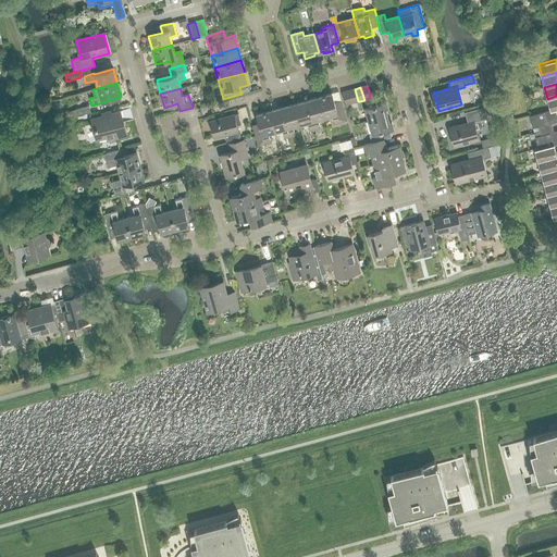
[(355,89),(348,90),(351,103),(358,101),(355,89)]
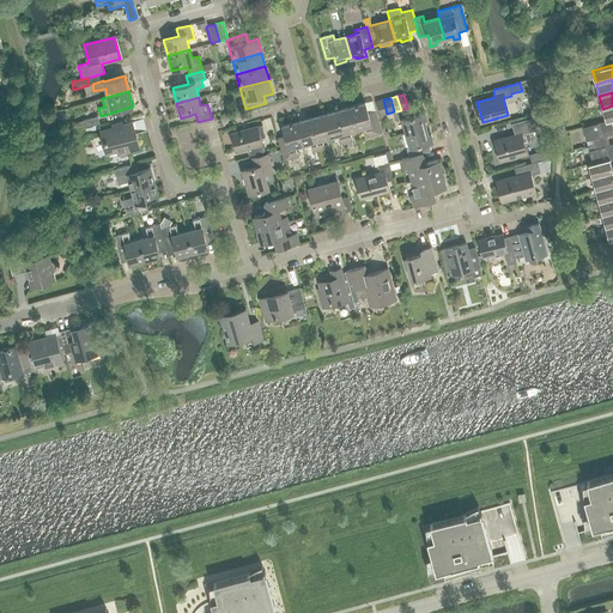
[(387,114),(383,99),(376,102),(380,116),(387,114)]
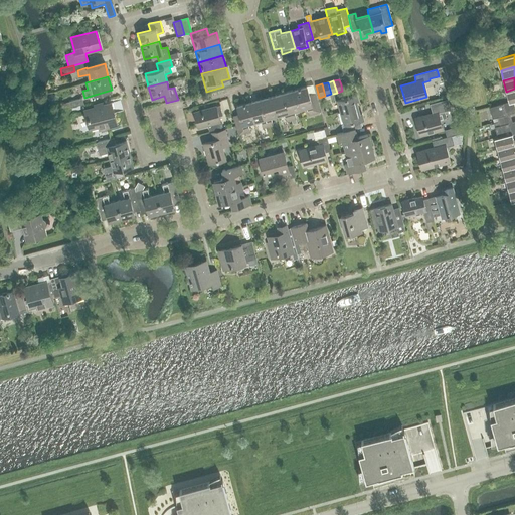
[(320,112),(320,111),(315,93),(309,95),(307,86),(295,90),(301,109),(307,108),(309,115),(320,112)]
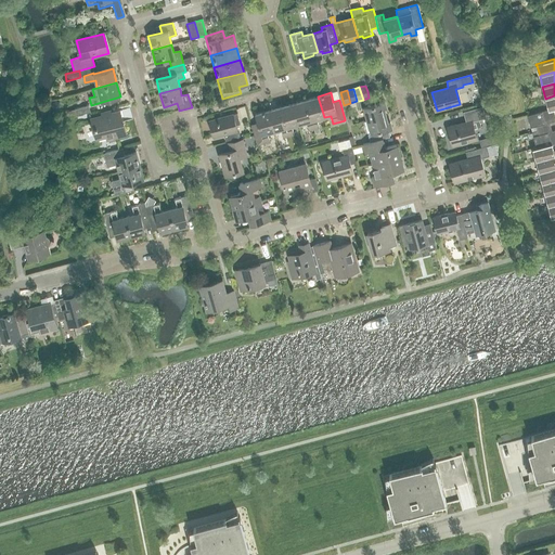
[(363,107),(368,120),(386,115),(384,108),(386,107),(385,101),(381,102),(378,95),(369,98),(363,100),(359,101),(361,108),(363,107)]
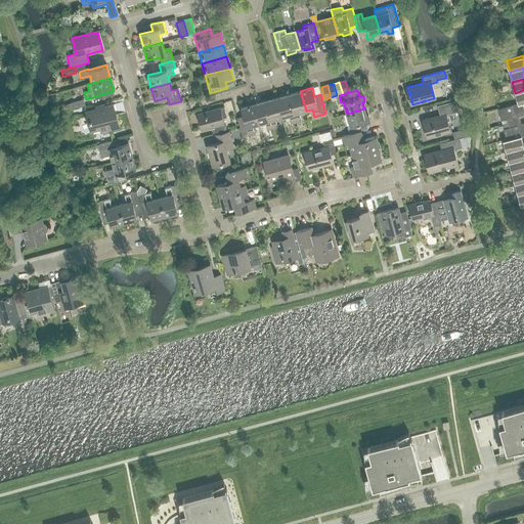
[(522,103),(523,102),(523,90),(515,93),(518,103),(522,102),(522,103)]
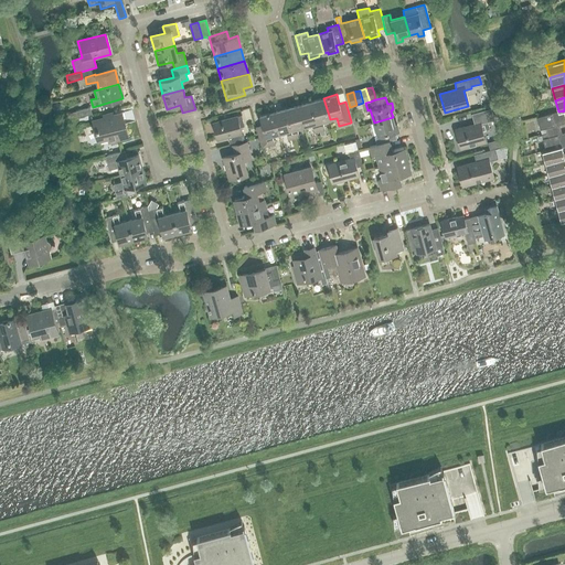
[(323,98),(311,102),(319,131),(324,130),(322,121),(330,119),(323,98)]
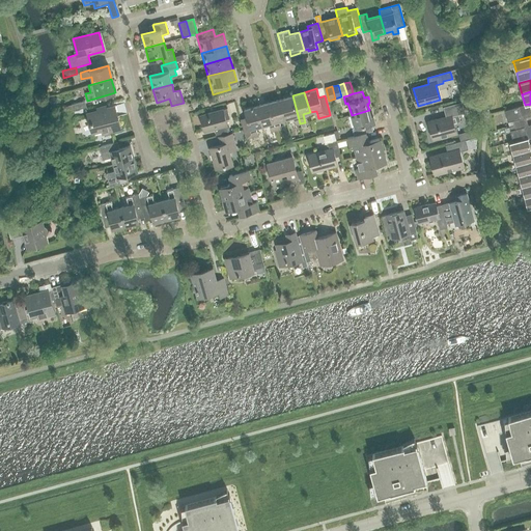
[(292,95),(280,99),(285,119),(292,117),(295,126),(300,123),(292,95)]
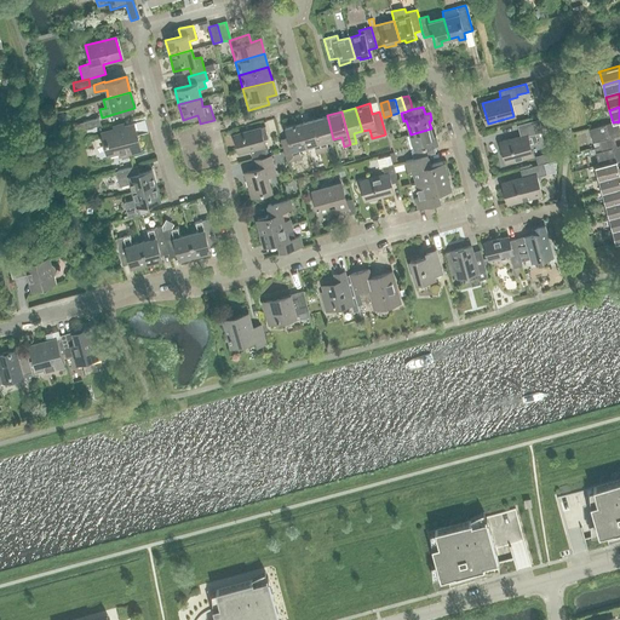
[(327,115),(314,119),(322,153),(328,150),(326,141),(333,139),(327,115)]
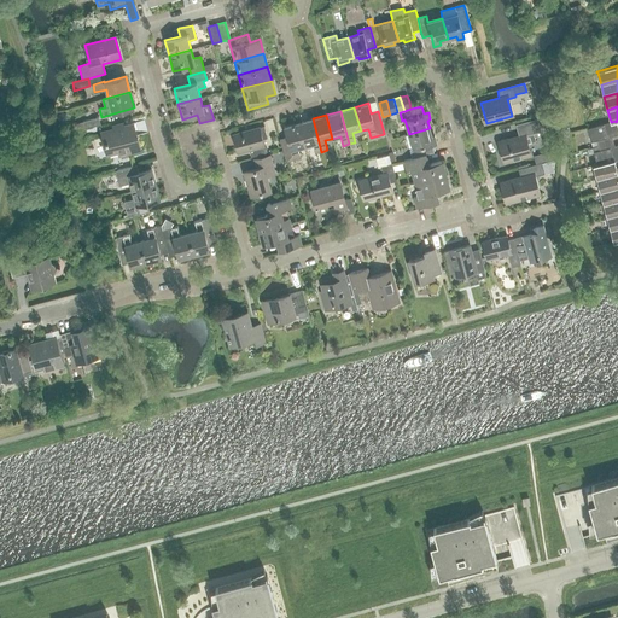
[(101,124),(99,118),(99,117),(76,123),(79,132),(101,124)]
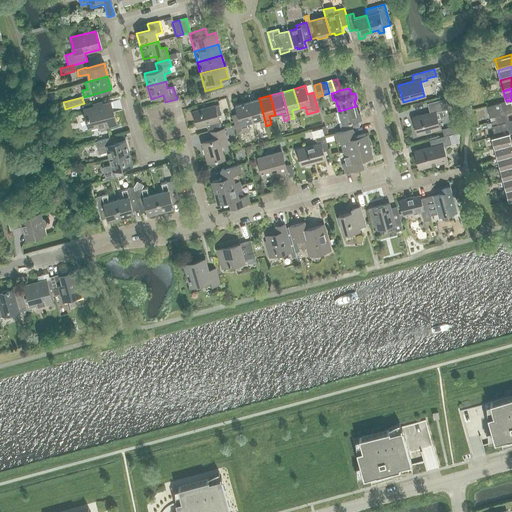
[(259,98),(247,102),(252,121),(259,119),(261,127),(266,126),(259,98)]
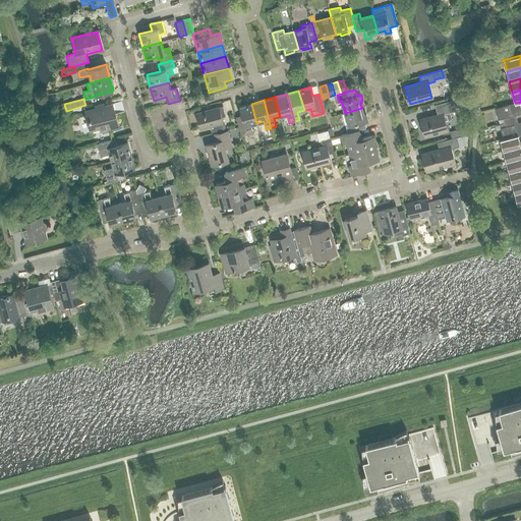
[(445,109),(449,108),(454,107),(452,101),(436,105),(438,115),(420,119),(424,136),(447,130),(445,121),(448,120),(445,109)]
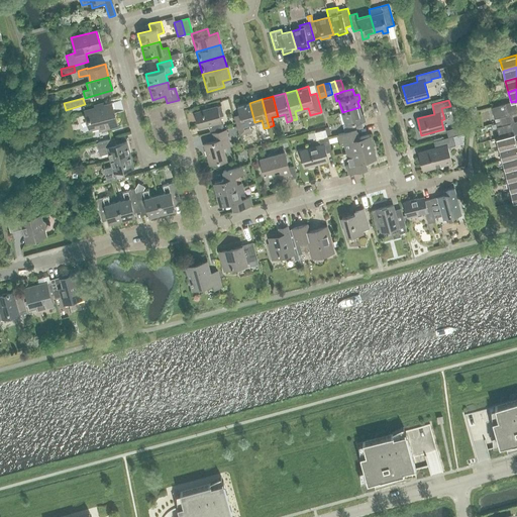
[(500,117),(501,121),(512,118),(511,114),(516,112),(516,108),(515,102),(515,101),(511,102),(491,107),(494,119),(500,117)]
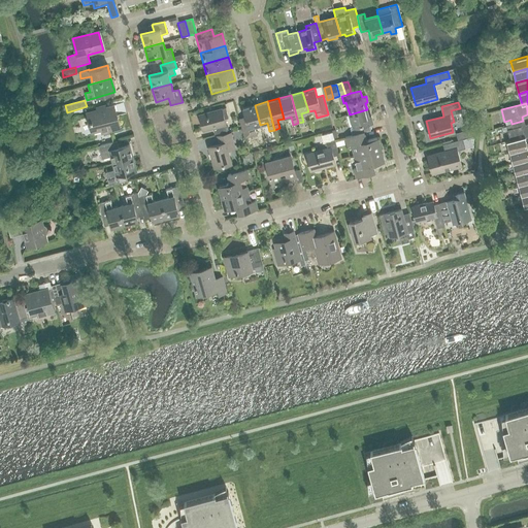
[(88,112),(93,131),(101,129),(102,132),(120,127),(113,105),(107,107),(106,104),(96,107),(96,110),(88,112)]
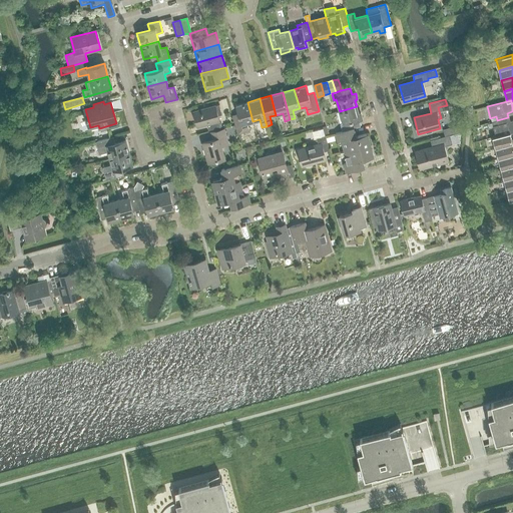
[(237,134),(238,134),(249,131),(246,123),(252,121),(247,102),(236,105),(238,113),(232,115),(237,134)]
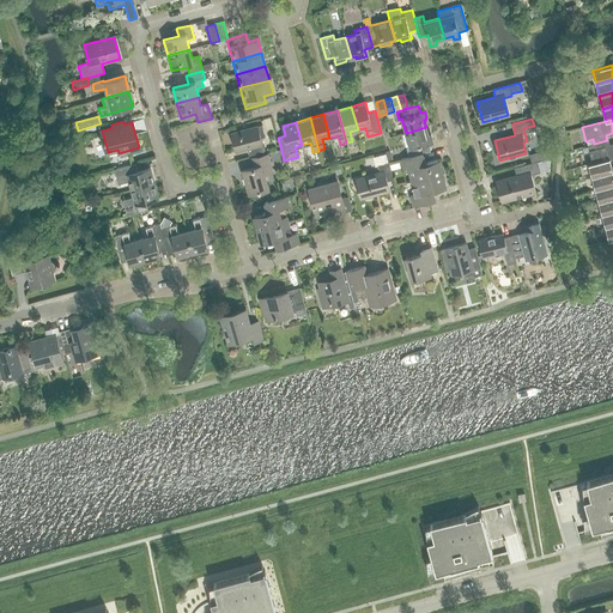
[(247,149),(249,155),(263,151),(261,145),(262,145),(260,138),(265,137),(261,125),(258,127),(256,126),(231,133),(236,151),(247,149)]
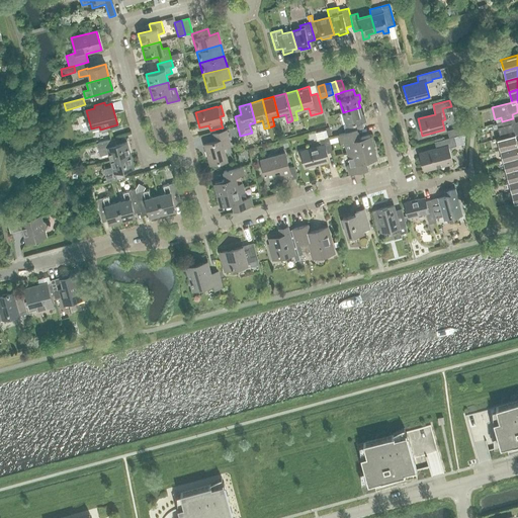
[(360,107),(343,112),(346,124),(343,125),(345,133),(363,127),(361,120),(365,119),(364,114),(362,114),(360,107)]
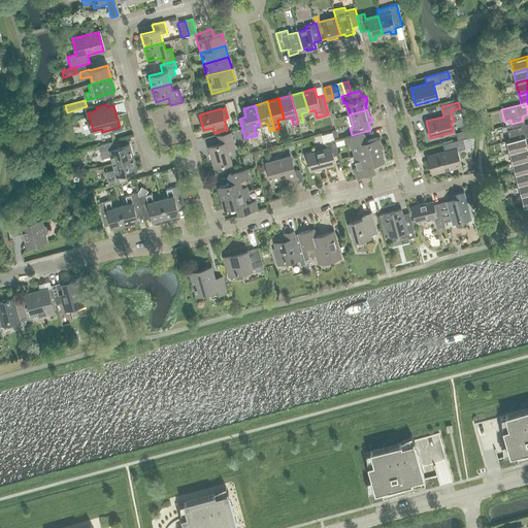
[(507,130),(510,140),(510,141),(525,137),(527,136),(527,124),(524,126),(523,121),(512,124),(513,128),(507,130)]
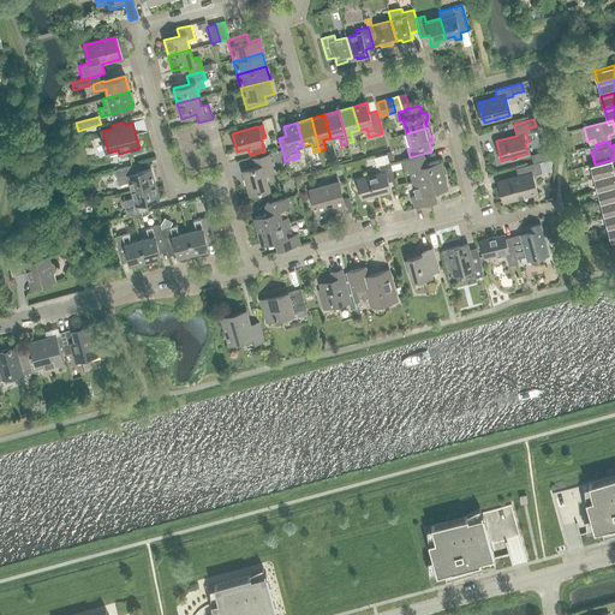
[(410,168),(413,181),(443,174),(439,160),(427,163),(424,154),(401,160),(405,171),(410,168)]
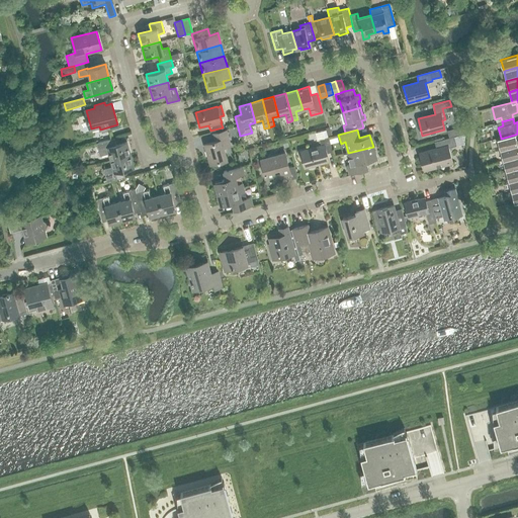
[(213,135),(216,140),(216,142),(204,145),(207,156),(208,155),(211,164),(227,160),(223,147),(230,145),(227,131),(213,135)]
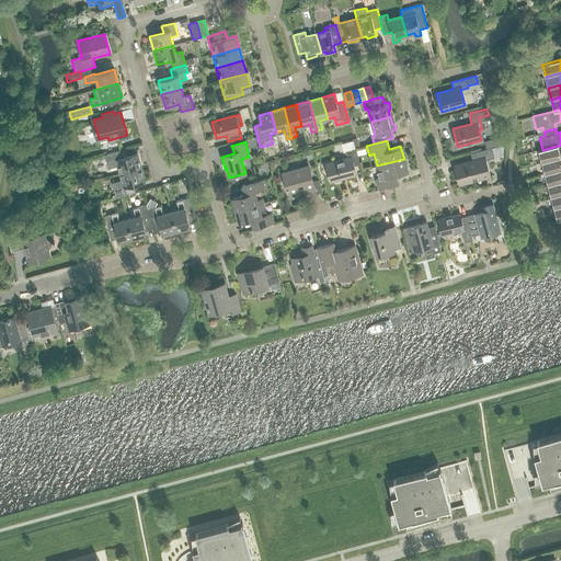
[(343,152),(346,151),(355,149),(353,141),(341,145),(343,152)]
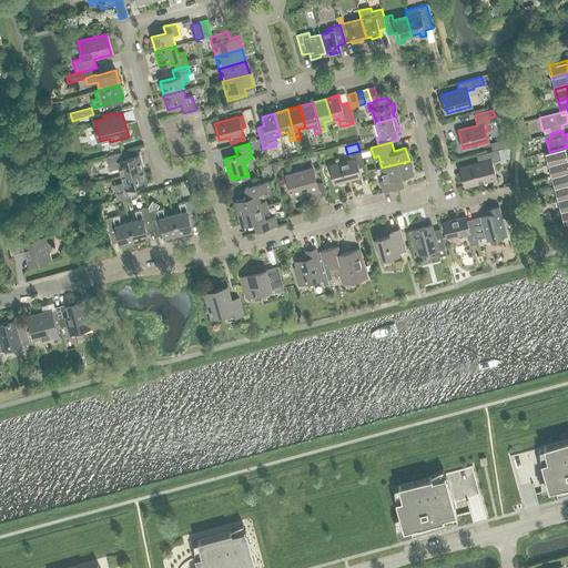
[(545,153),(548,164),(567,159),(567,153),(566,154),(565,148),(549,152),(549,151),(545,152),(545,153)]
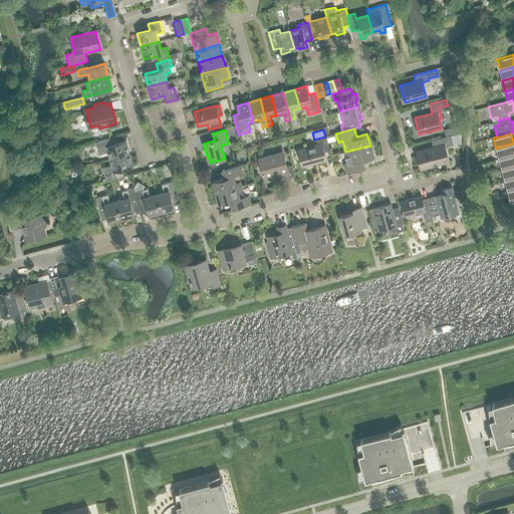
[(431,141),(433,148),(418,152),(422,169),(448,162),(444,148),(453,145),(451,136),(431,141)]
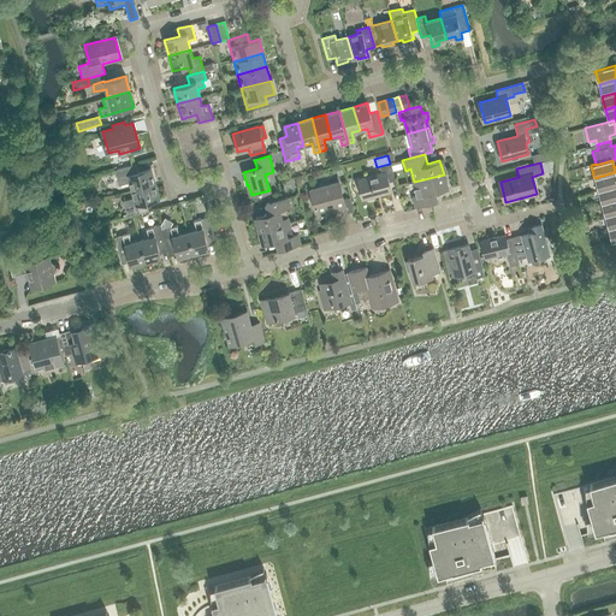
[(386,183),(394,181),(395,181),(390,164),(380,166),(383,173),(359,181),(363,199),(390,191),(386,183)]
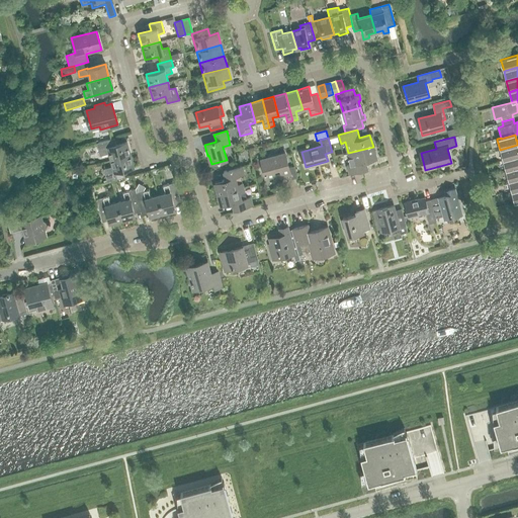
[(109,154),(111,160),(130,155),(126,143),(116,145),(114,139),(96,144),(100,156),(109,154)]
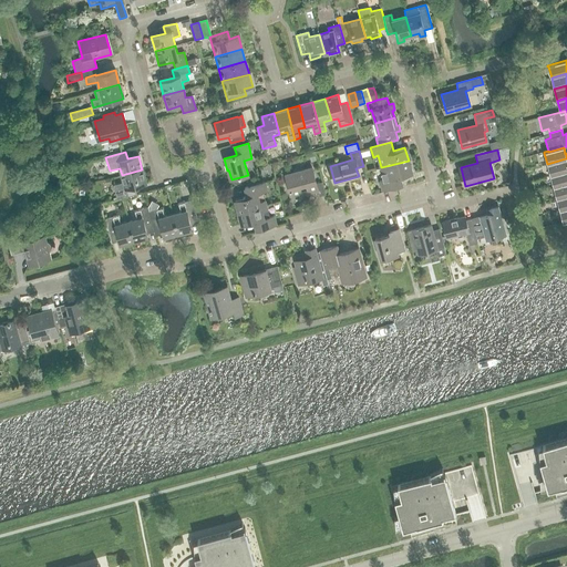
[(566,158),(547,164),(550,176),(566,171),(566,158)]
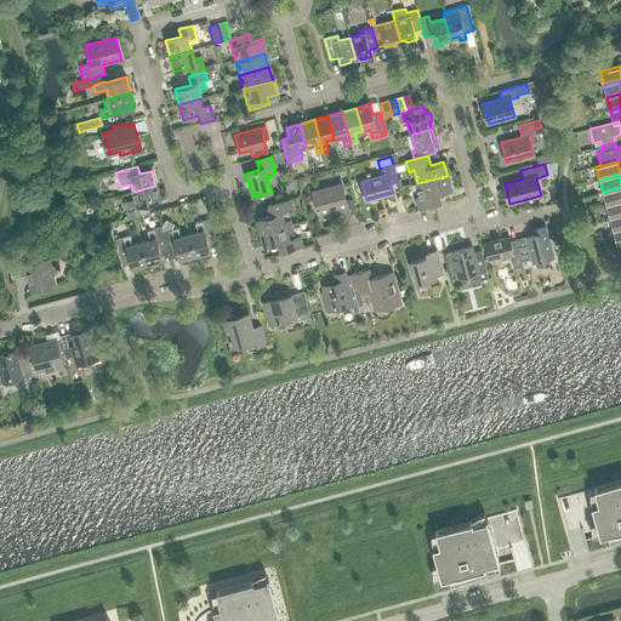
[(440,203),(438,194),(438,193),(451,189),(448,176),(417,183),(421,197),(416,199),(419,209),(440,203)]
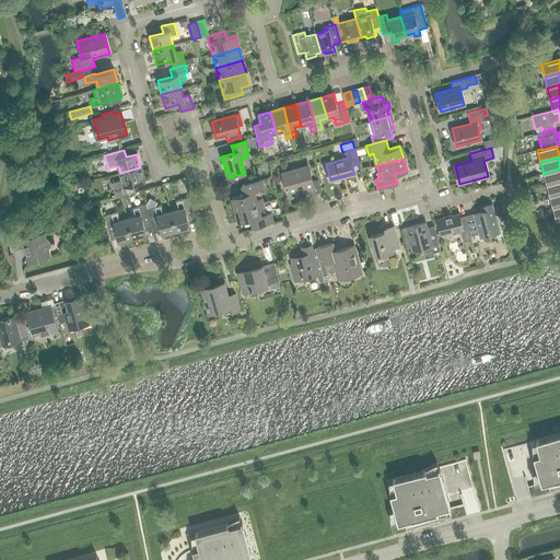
[(308,166),(282,173),(287,193),(289,191),(299,189),(300,191),(304,190),(304,193),(306,191),(313,190),(314,189),(314,188),(321,187),(318,179),(312,181),(308,166)]
